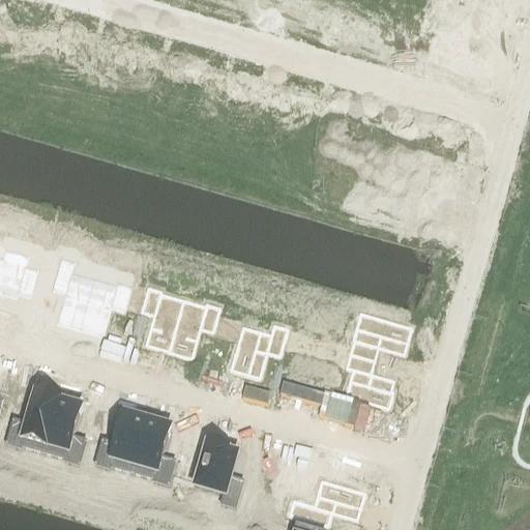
[(232,0),(231,6),(254,12),(257,0),(232,0)]
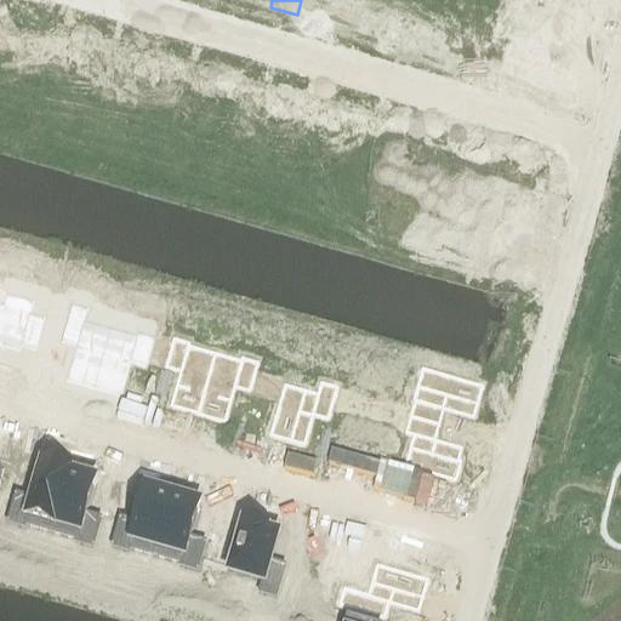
[(301,0),(297,15),(325,23),(331,0),(301,0)]
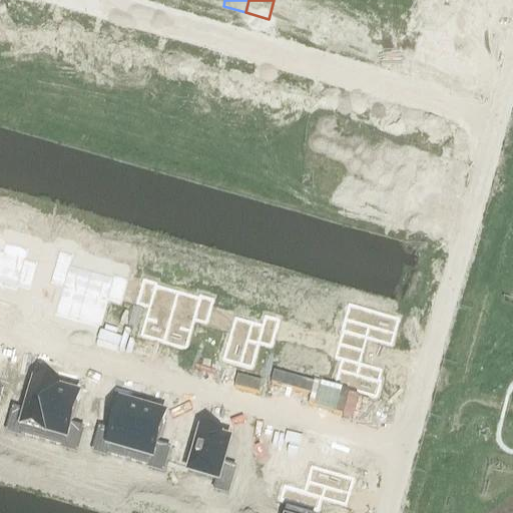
[(324,0),(316,28),(335,34),(336,31),(346,34),(352,12),(364,15),(368,0),(324,0)]
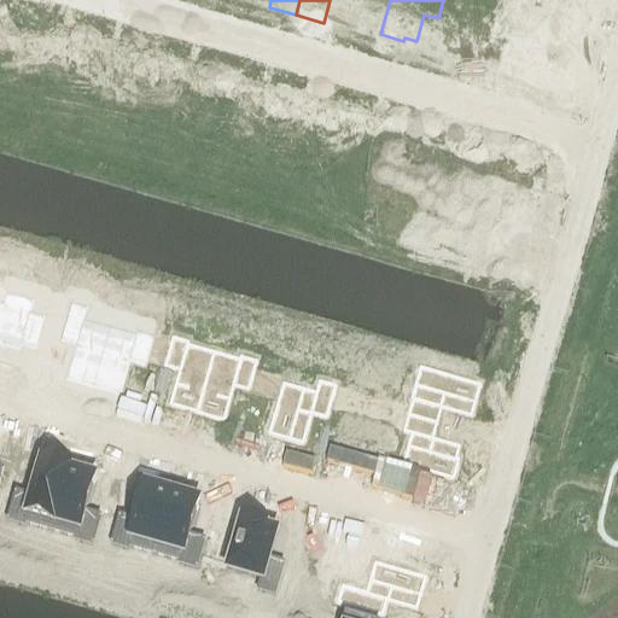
[(526,0),(524,11),(553,19),(558,5),(587,13),(590,0),(526,0)]
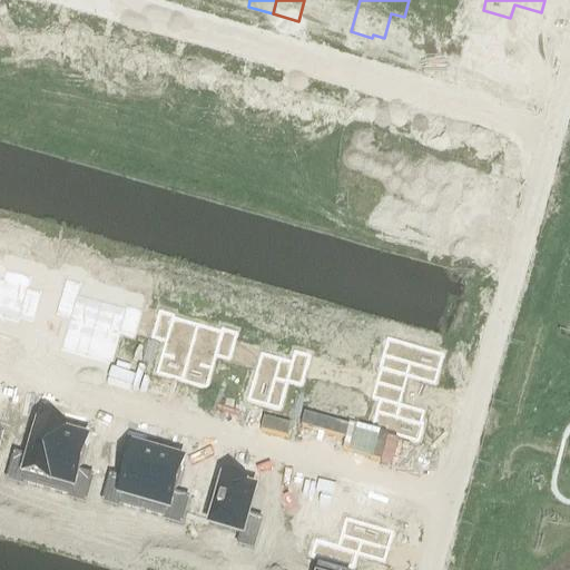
[(485,32),(477,60),(524,75),(529,56),(527,55),(530,43),(505,37),(509,23),(482,15),(478,30),(485,32)]
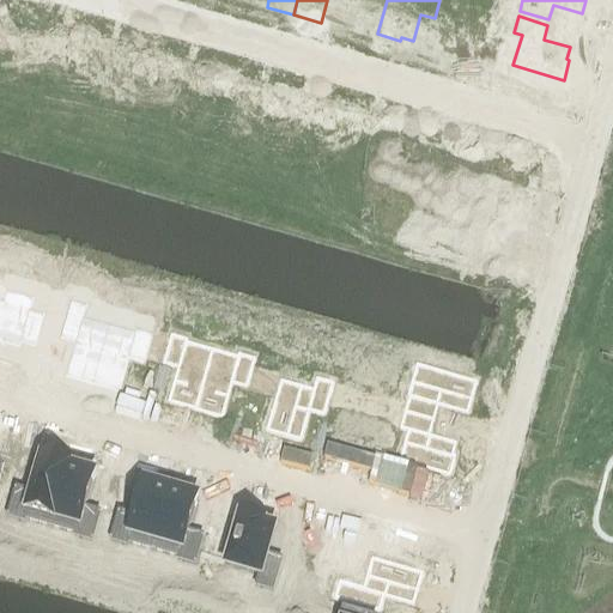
[(37,62),(28,91),(44,96),(48,84),(73,91),(89,41),(61,32),(52,66),(37,62)]
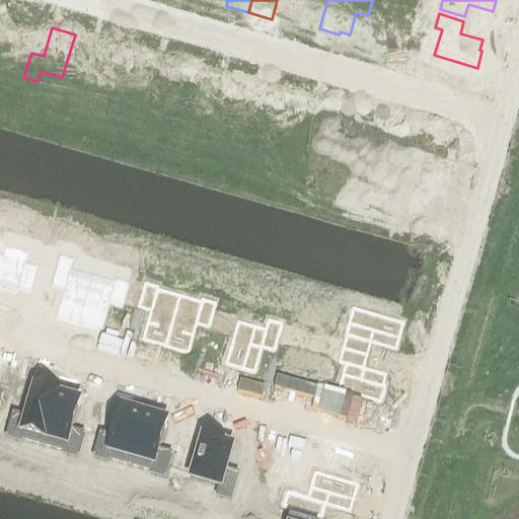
[(75,34),(62,77),(84,83),(81,93),(94,97),(101,73),(89,70),(97,41),(75,34)]
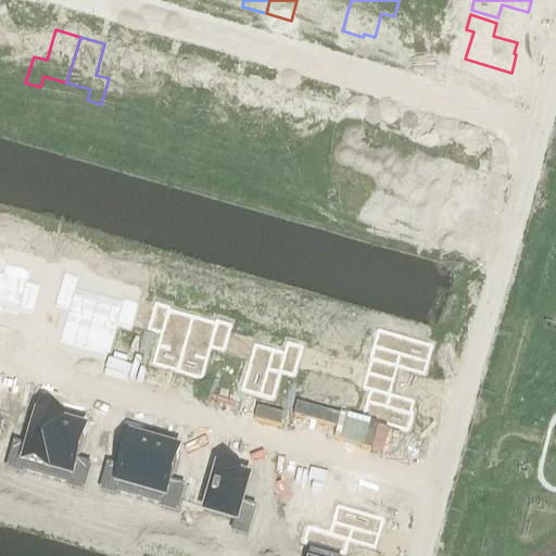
[(323,111),(308,158),(339,165),(336,176),(351,180),(359,151),(345,147),(353,119),(323,111)]
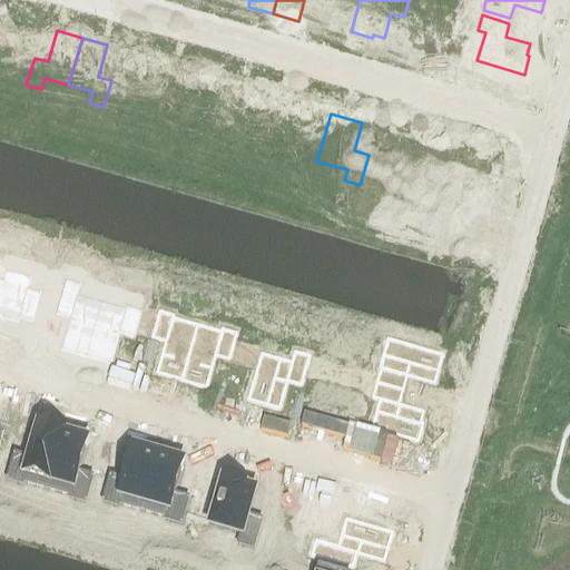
[(59,256),(45,253),(41,266),(55,271),(59,256)]
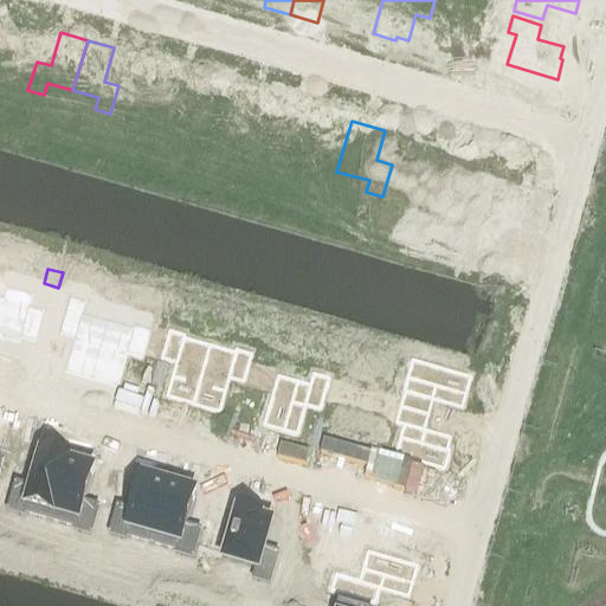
[(0,341),(4,342),(5,340),(18,345),(19,342),(33,347),(42,317),(27,314),(31,300),(4,292),(0,303),(0,341)]
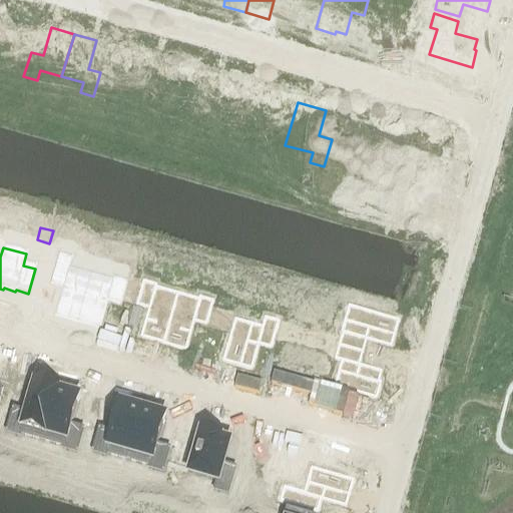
[(56,260),(49,284),(61,288),(53,316),(76,323),(88,280),(66,274),(69,264),(56,260)]
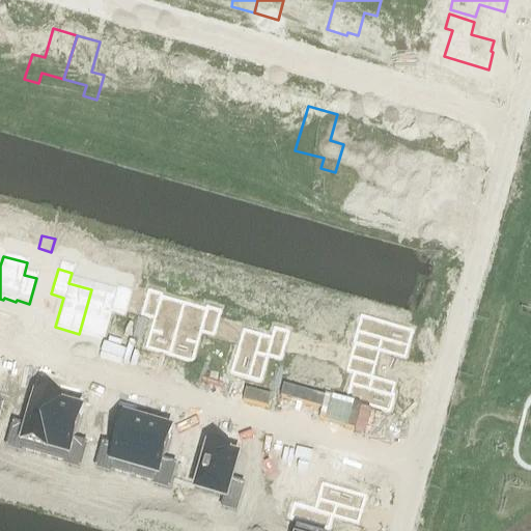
[(91,289),(79,334),(102,340),(111,311),(123,314),(131,289),(116,285),(113,296),(91,289)]
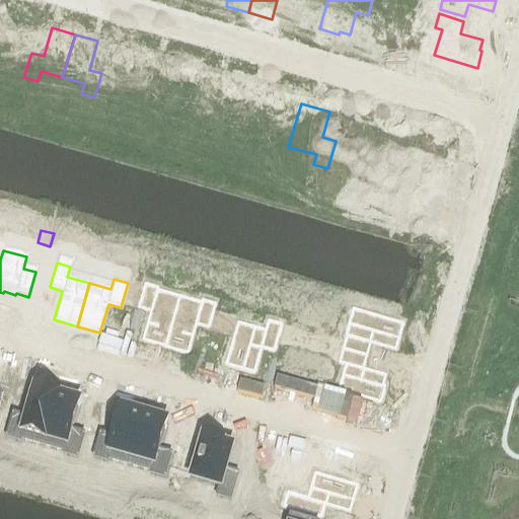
[(144,282),(137,307),(149,310),(141,339),(164,346),(176,303),(154,296),(157,286),(144,282)]
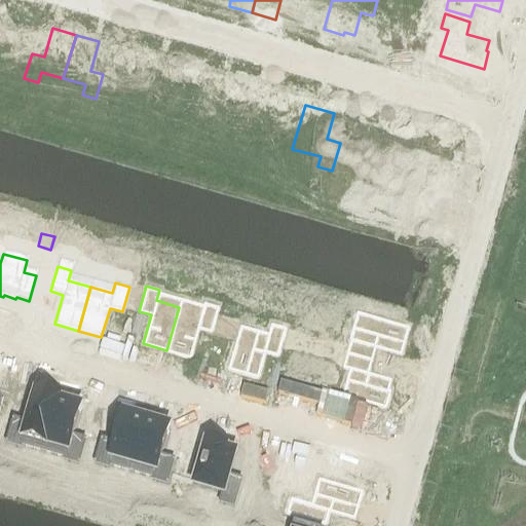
[(166,350),(165,351),(189,358),(197,328),(211,332),(218,306),(203,303),(200,312),(179,306),(179,307),(166,350)]
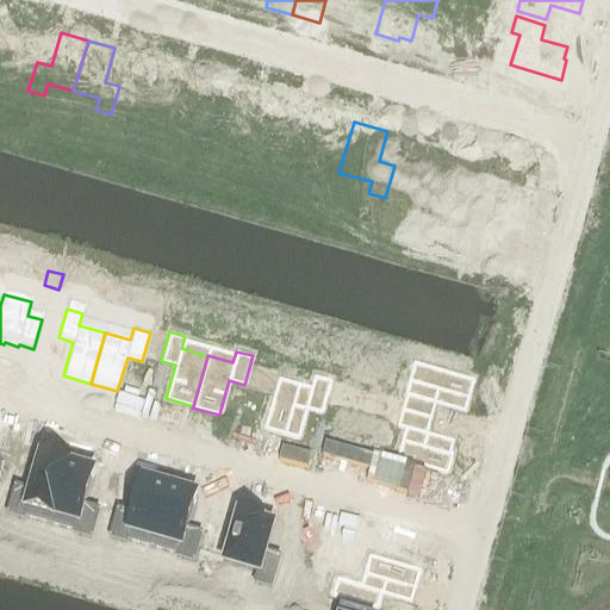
[(406,393),(402,409),(430,417),(434,403),(464,411),(473,379),(422,365),(414,396),(406,393)]
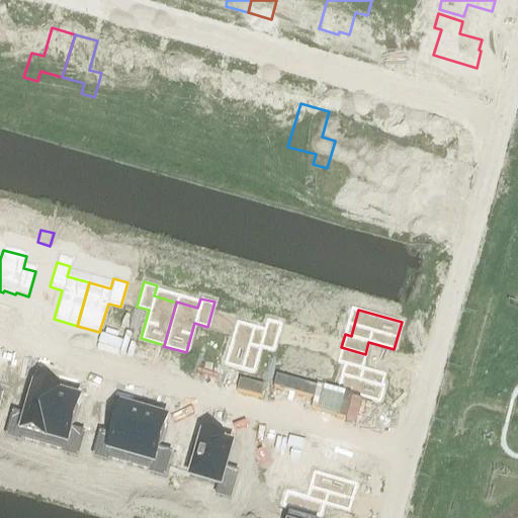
[(236,320),(224,362),(253,371),(260,346),(272,349),(280,322),(267,318),(264,328),(236,320)]
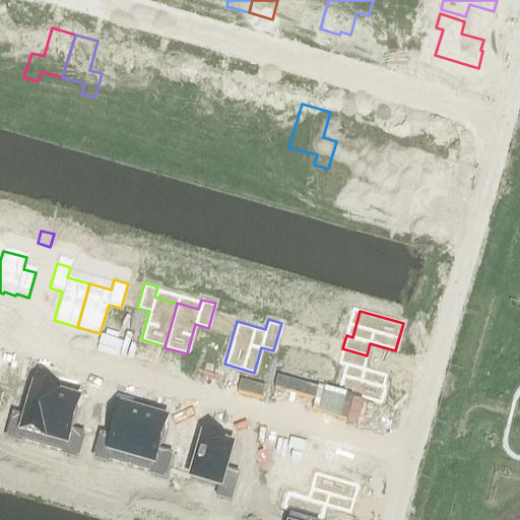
[(293,334),(287,353),(301,356),(306,338),(293,334)]
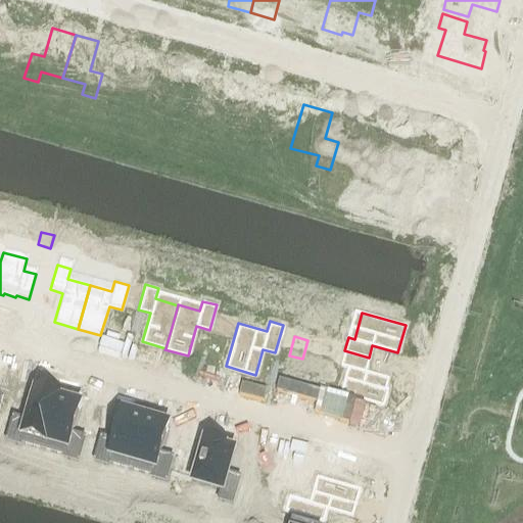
[(346,367),(339,392),(383,405),(387,387),(386,387),(389,377),(365,370),(369,358),(344,350),(340,365),(346,367)]
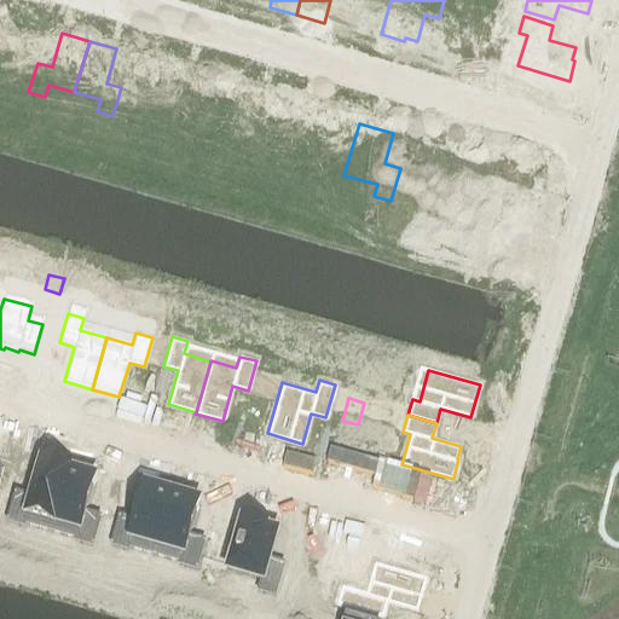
[(16,496),(7,525),(23,530),(24,527),(50,534),(68,473),(41,464),(30,499),(16,496)]
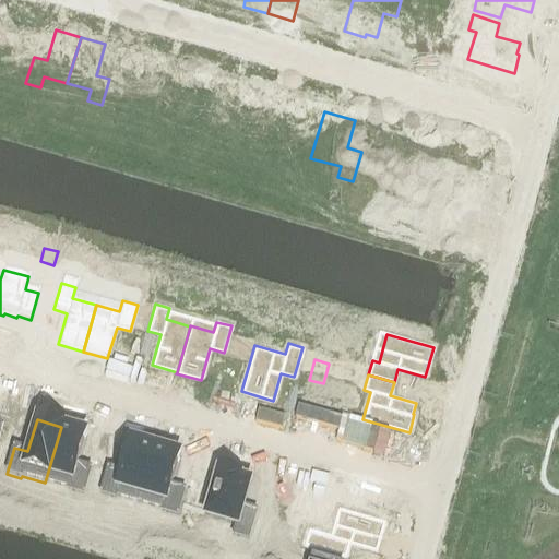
[(61,427),(45,483),(69,490),(68,491),(83,496),(91,470),(76,465),(86,435),(61,427)]
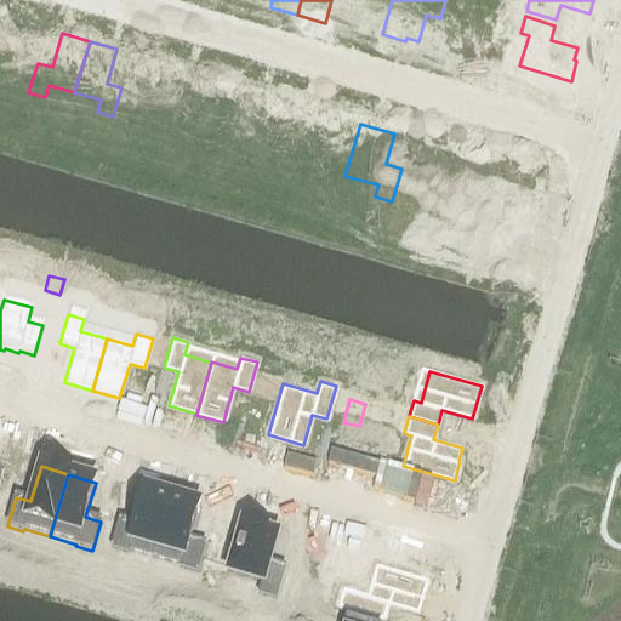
[(120,520),(112,551),(129,554),(129,552),(155,559),(172,499),(144,490),(136,525),(120,520)]
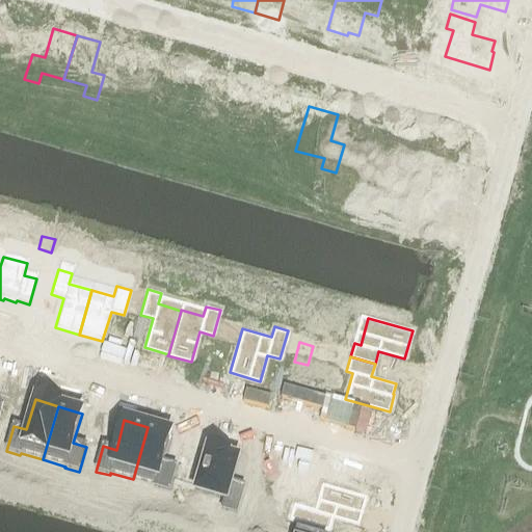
[(148,427),(133,479),(155,485),(154,487),(168,491),(176,467),(163,462),(171,433),(148,427)]
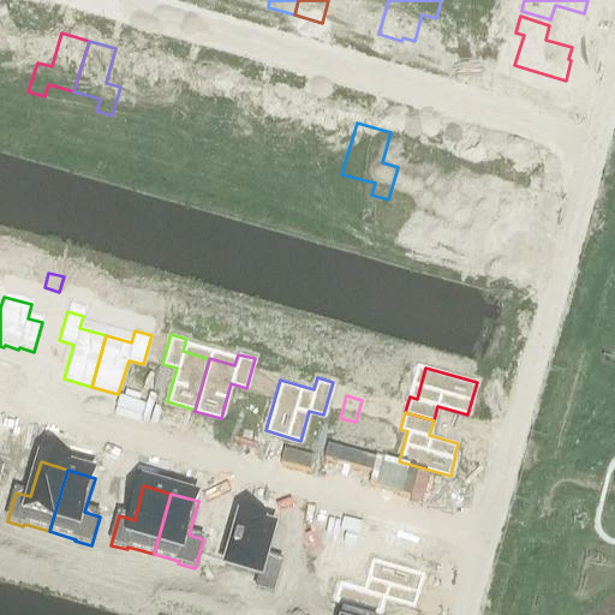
[(240,518),(226,569),(258,579),(256,590),(272,595),(281,562),(267,557),(274,531),(262,527),(263,525),(240,518)]
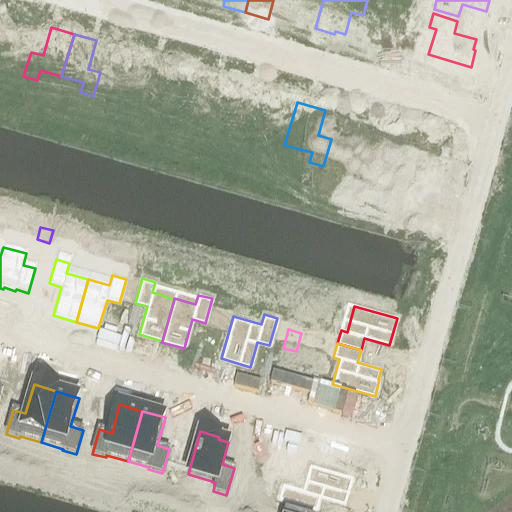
[(296,489),(292,502),(316,509),(319,497),(344,504),(352,477),(309,465),(302,490),(296,489)]
